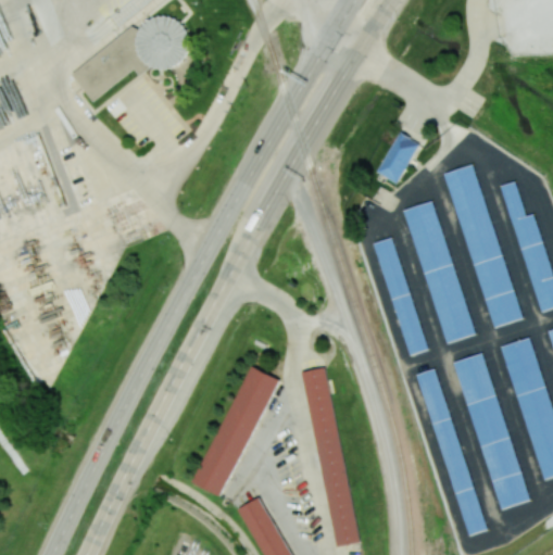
[(68,74),(90,102),(133,71),(142,84),(193,46),(165,9),(135,32),(132,27),(68,74)]
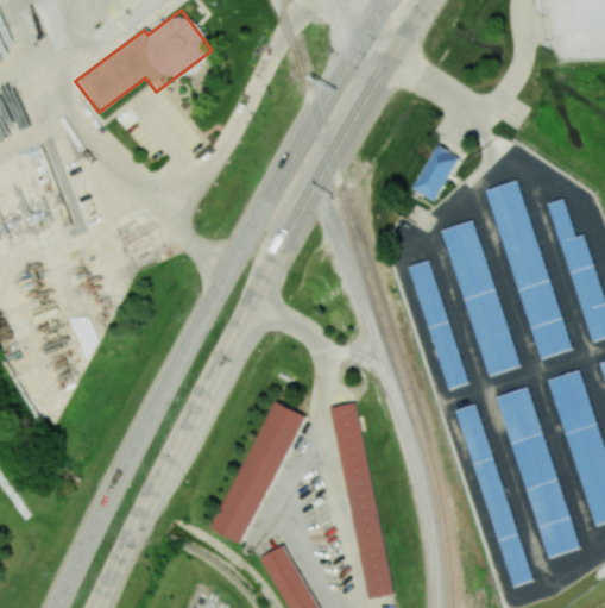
[(457,158),(434,145),(409,189),(432,202),(457,158)]
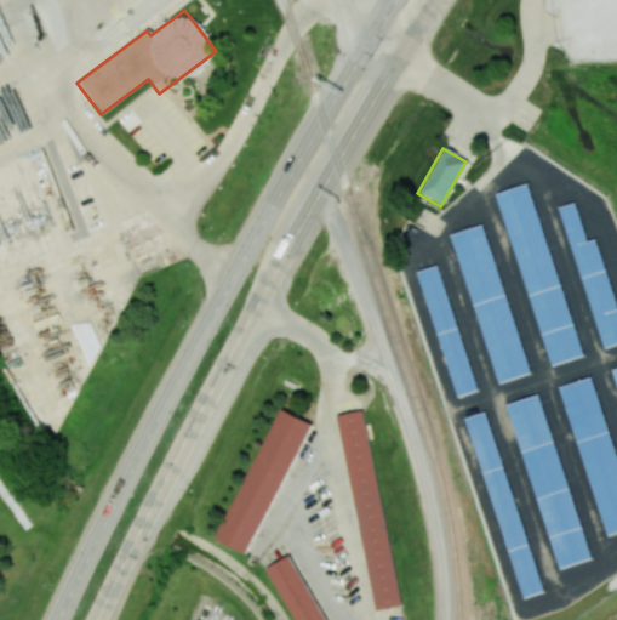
[(500,199),(530,189),(583,354),(552,364),(500,199)]
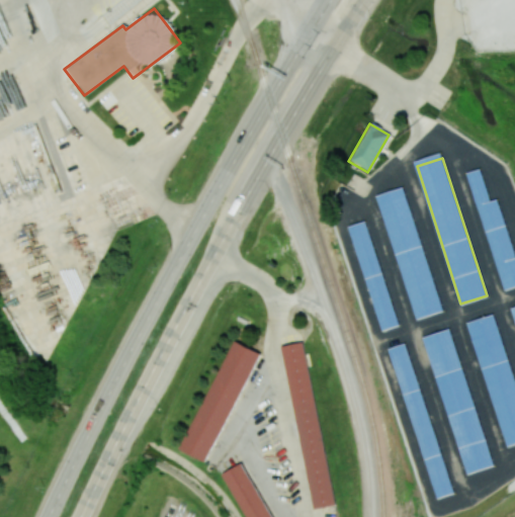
[(499,291),(514,286),(514,257),(512,259),(496,199),(487,202),(478,170),(466,174),(499,291)]
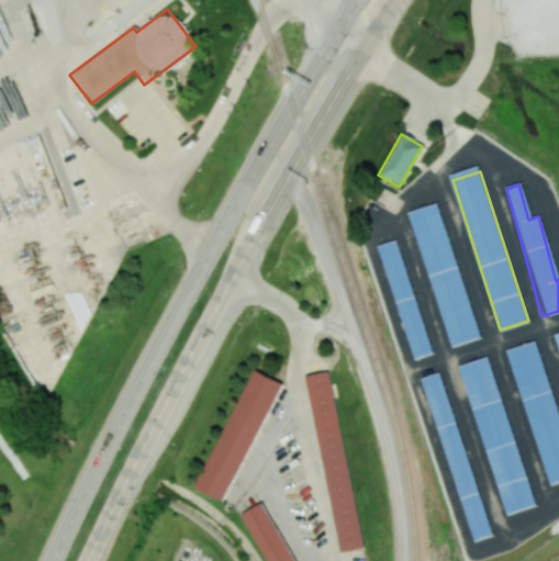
[(454,349),(406,214),(438,203),(485,338),(454,349)]
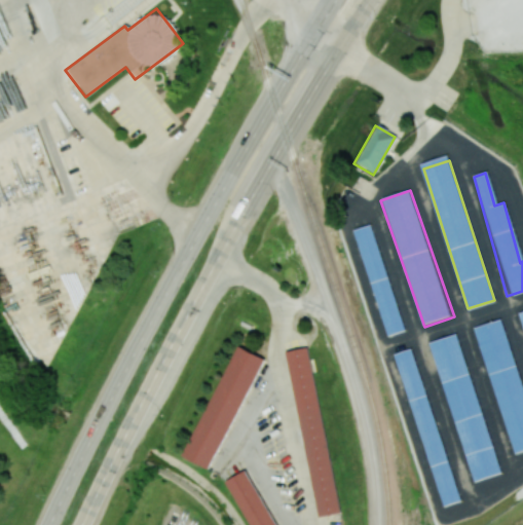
[(385,340),(350,232),(373,225),(409,333),(385,340)]
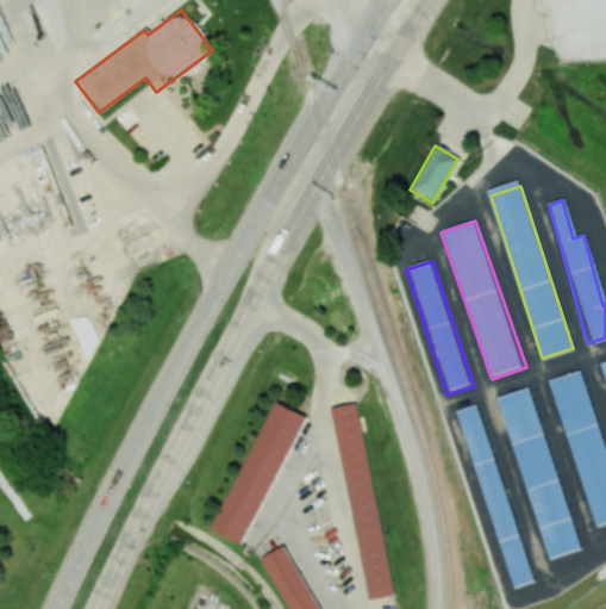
[(605,526),(597,529),(550,387),(582,377),(605,448),(605,526)]
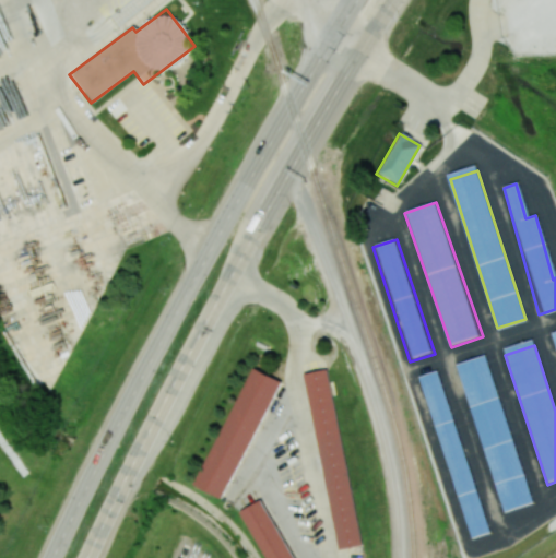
[(505,519),(457,370),(487,361),(534,509),(505,519)]
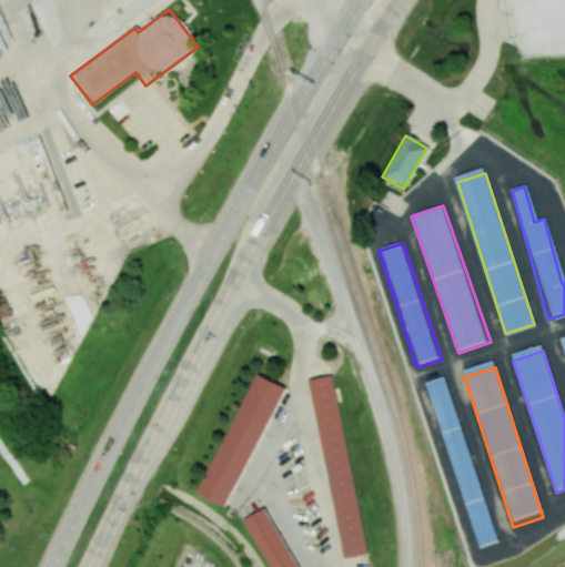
[(282,387),(253,374),(195,495),(224,508),(282,387)]
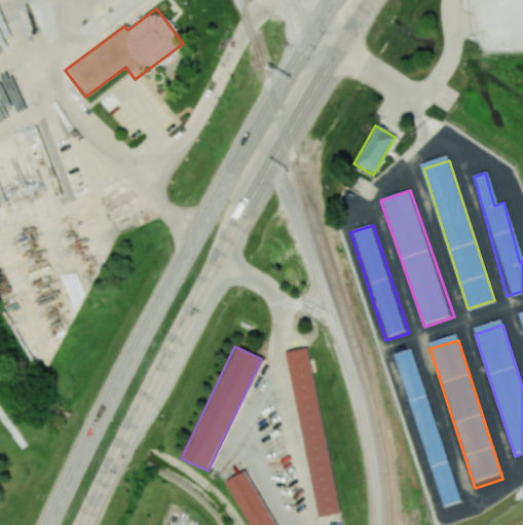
[(284,352),(314,518),(337,514),(306,348),(284,352)]
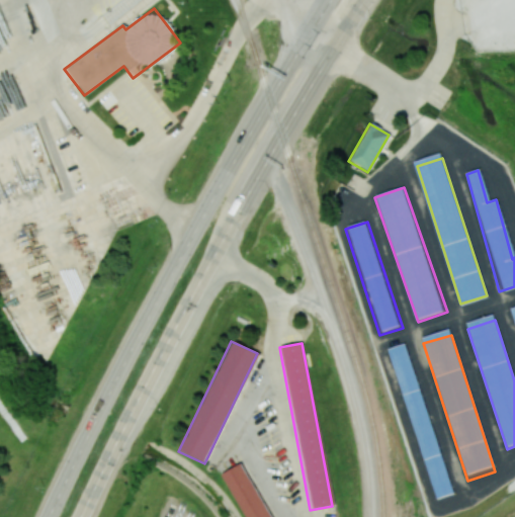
[(439,501),(389,350),(407,345),(457,495),(439,501)]
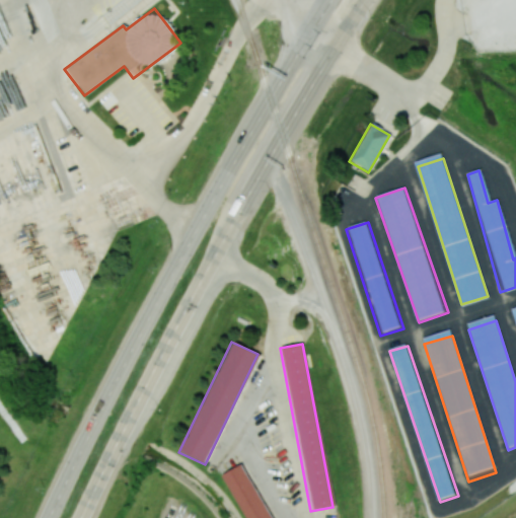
[(221,475),(244,517),(269,517),(240,464),(221,475)]
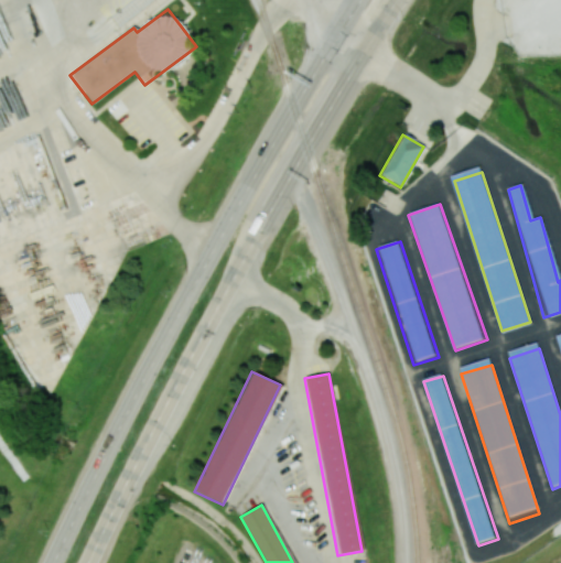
All buildings are outlined.
